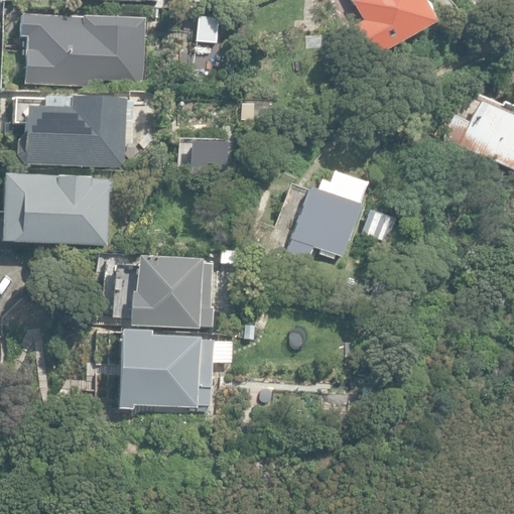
[(354,25),(371,56),(432,23),(426,12),(426,9),(426,6),(424,4),(422,2),(420,0),(352,0),(353,1),(364,20),(354,25)]
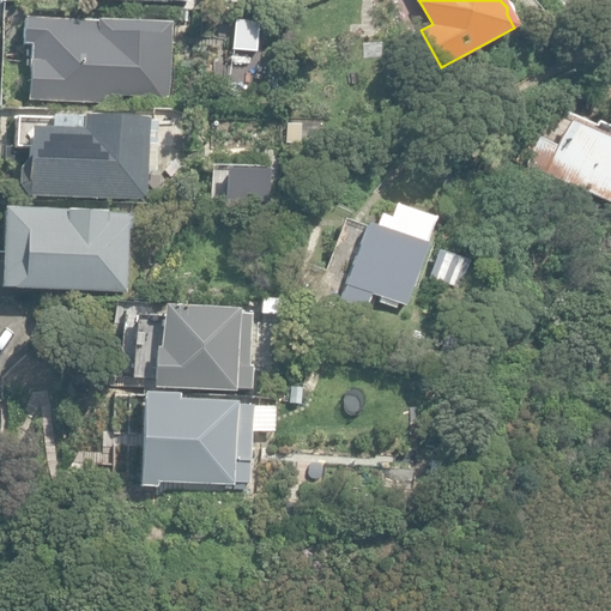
[(30,98),(114,101),(114,95),(171,97),(174,20),(98,18),(24,16),(24,43),(32,43),(30,98)]
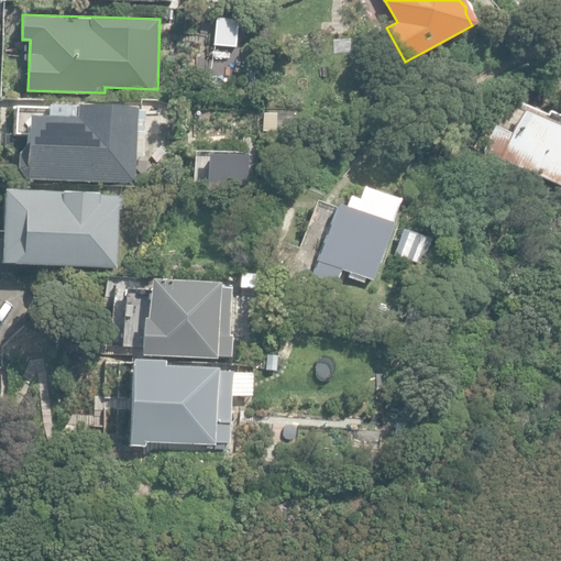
[(22,179),(136,184),(136,156),(145,156),(147,109),(47,105),(46,118),(29,117),(28,129),(25,129),(24,146),(24,154),(22,168),(22,179)]
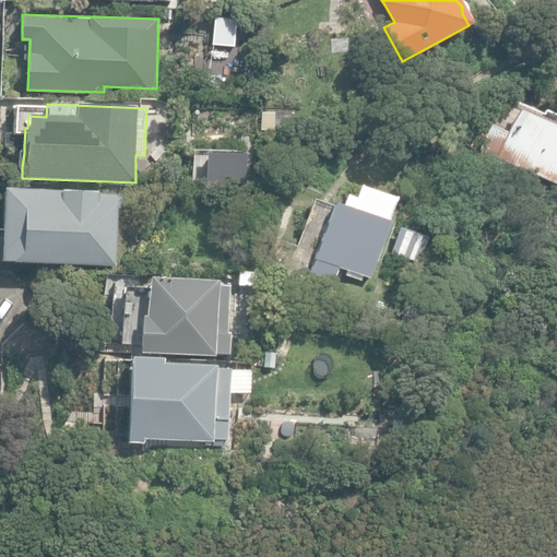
[(486,152),(556,185),(556,125),(519,108),(508,131),(492,123),(483,141),(478,139),(472,153),(484,158),(486,152)]
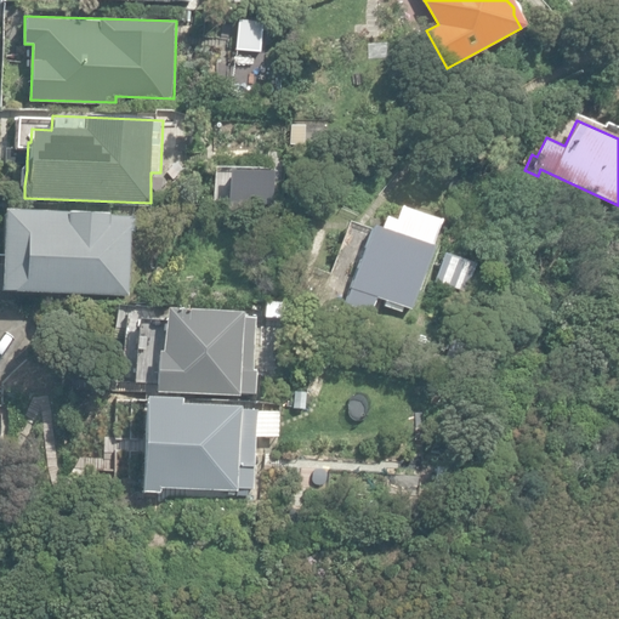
[(346,302),(373,311),(378,294),(413,306),(442,220),(403,206),(398,221),(388,217),(384,230),(372,225),(363,250),(355,248),(351,259),(359,262),(352,284),(342,282),(338,297),(347,301),(346,302)]
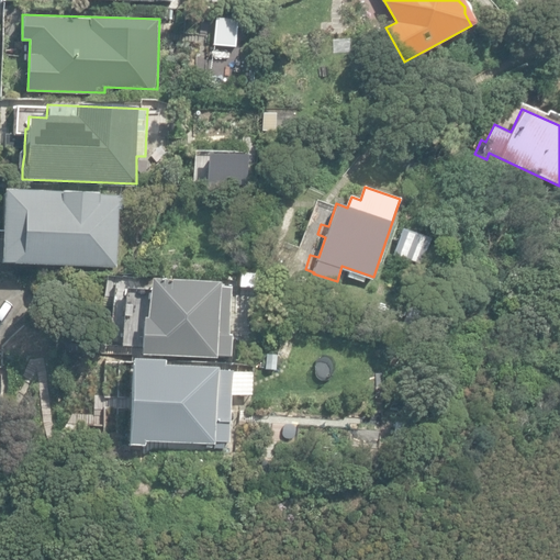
[(2,262),(119,266),(120,211),(122,211),(122,194),(99,193),(100,192),(4,189),(2,262)]
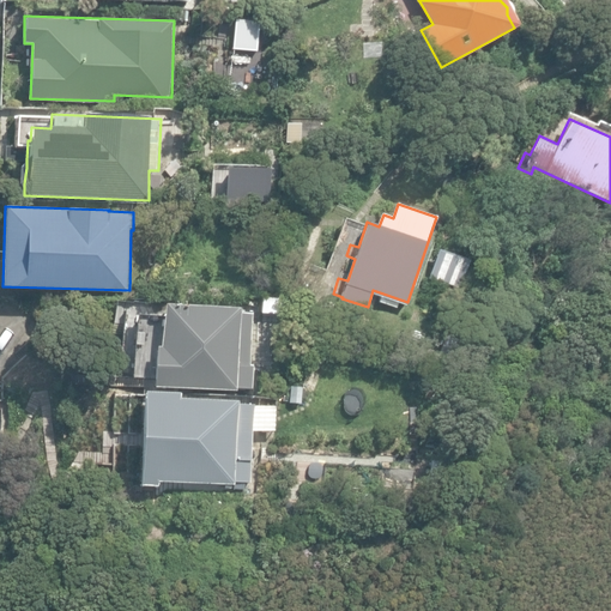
[(280,313),(280,298),(262,297),(262,312),(280,313)]
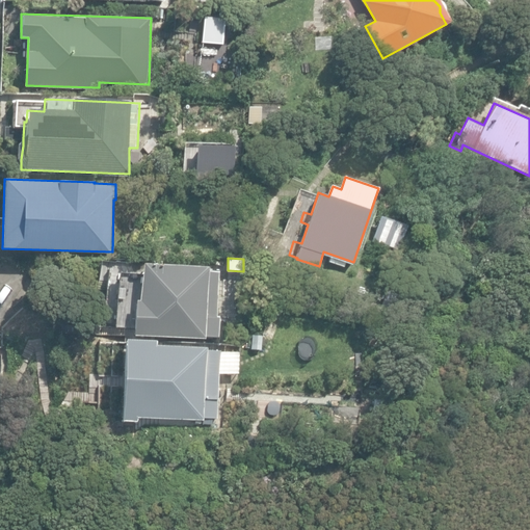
[(134,335),(206,338),(206,336),(207,336),(220,336),(221,316),(218,316),(220,269),(209,268),(209,265),(141,263),(140,286),(130,285),(129,306),(135,307),(134,335)]
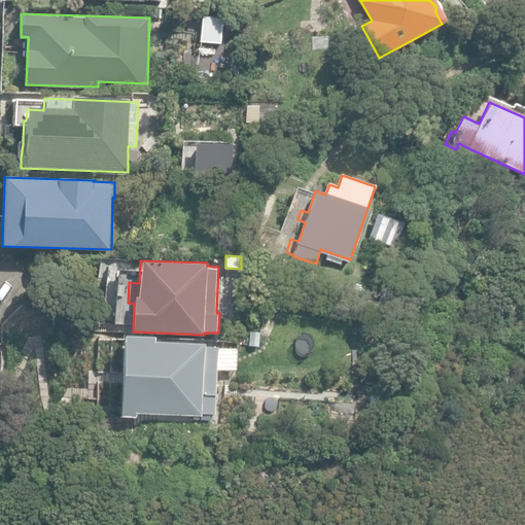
[(259,345),(260,328),(250,327),(249,344),(259,345)]
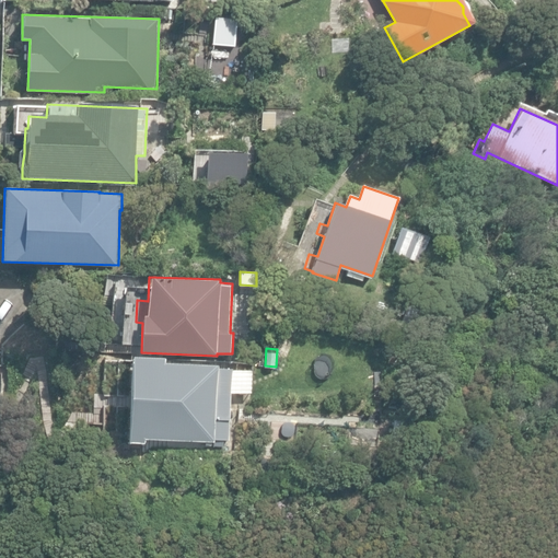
[(97,367),(114,367),(114,356),(97,356),(97,367)]
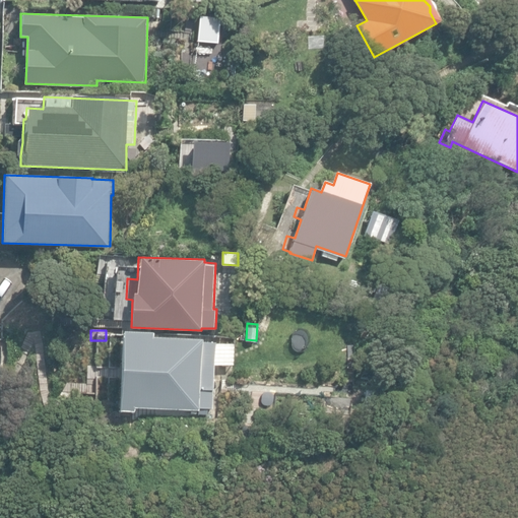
[(119,410),(135,411),(135,407),(199,409),(199,407),(214,407),(215,342),(202,342),(202,338),(151,337),(151,332),(122,331),(119,410)]
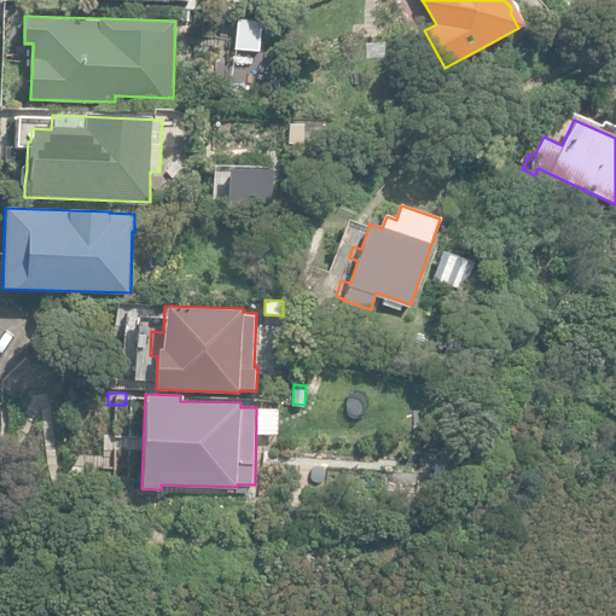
[(449,481),(449,463),(434,463),(434,481),(449,481)]
